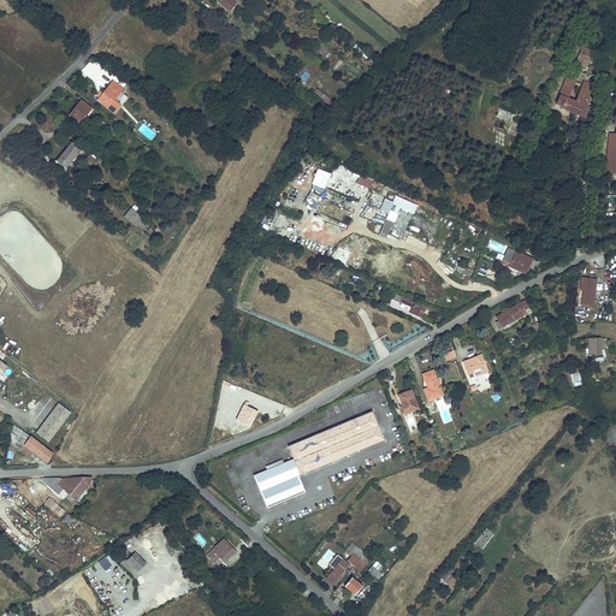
[(229,0),(223,0),(219,5),(230,15),(236,6),(229,0)]
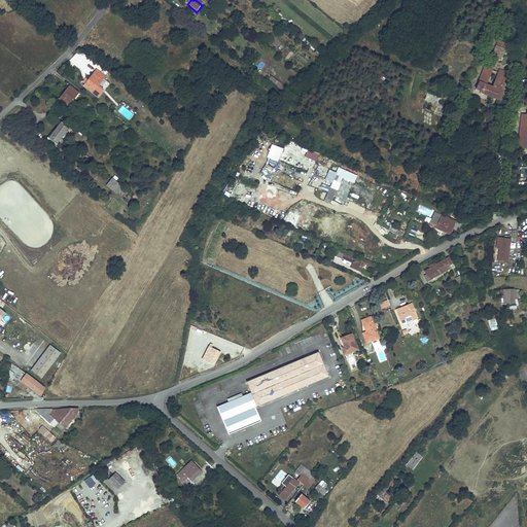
[(498,40),(496,44),(505,48),(507,43),(498,40)]
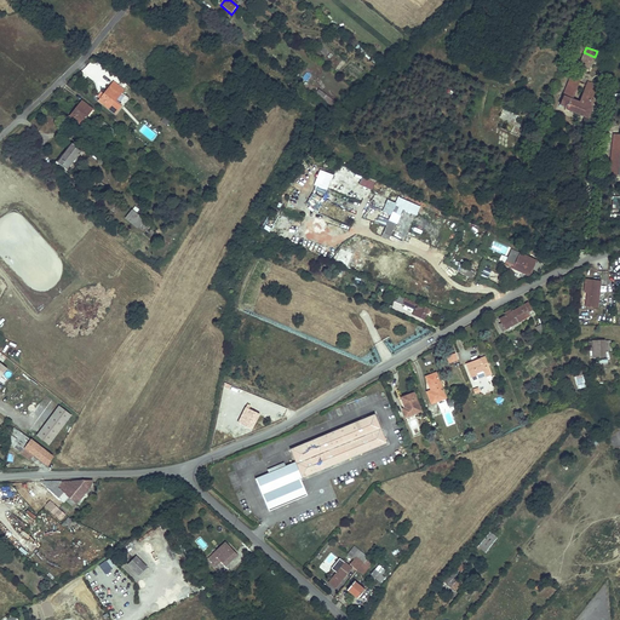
[(372,56),(365,49),(361,52),(361,53),(369,59),(372,56)]
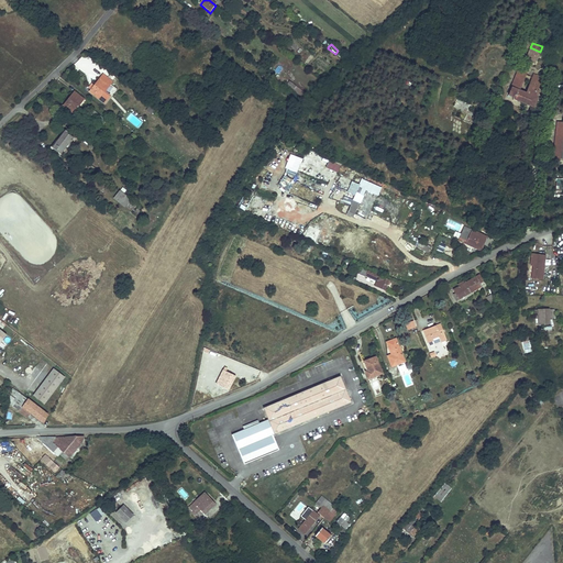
[(530,47),(526,59),(536,64),(540,52),(530,47)]
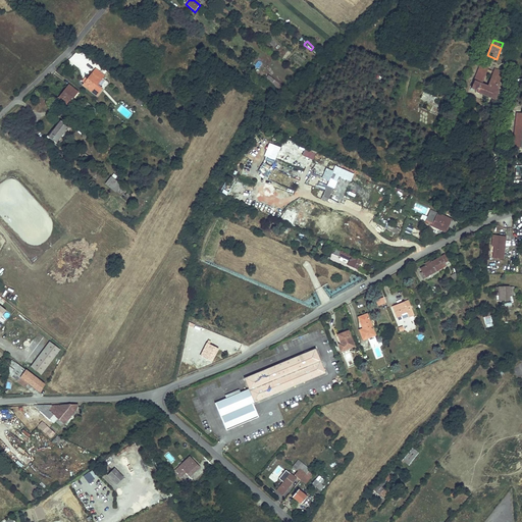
[(315,58),(319,61),(325,56),(315,48),(312,51),(318,55),(315,58)]
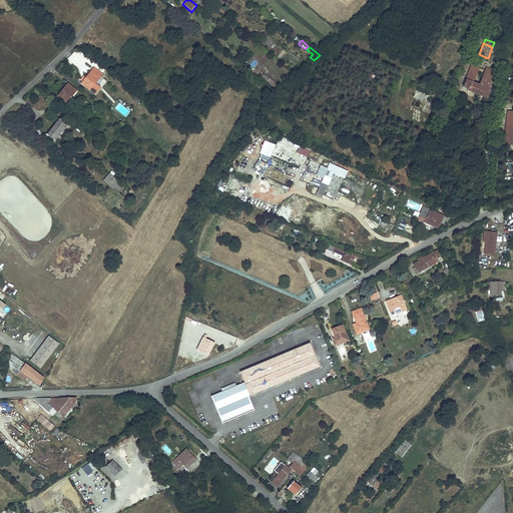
[(481,65),(474,62),(463,86),(470,89),(469,90),(486,98),(493,83),(490,82),(494,74),(492,73),(493,70),(486,68),(480,83),(475,81),(481,65)]
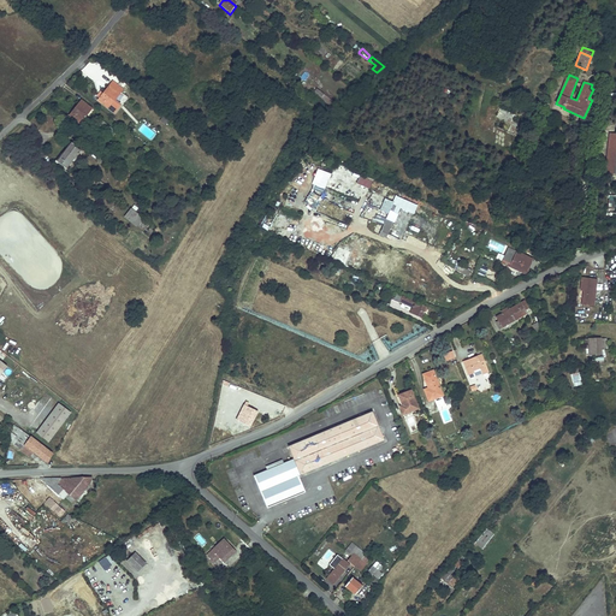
[(113,82),(99,101),(116,113),(123,106),(117,101),(124,90),(113,82)]
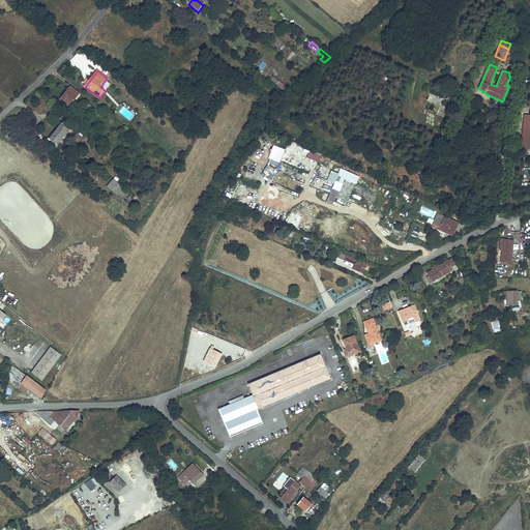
[(272,76),(270,80),(286,92),(289,88),(272,76)]
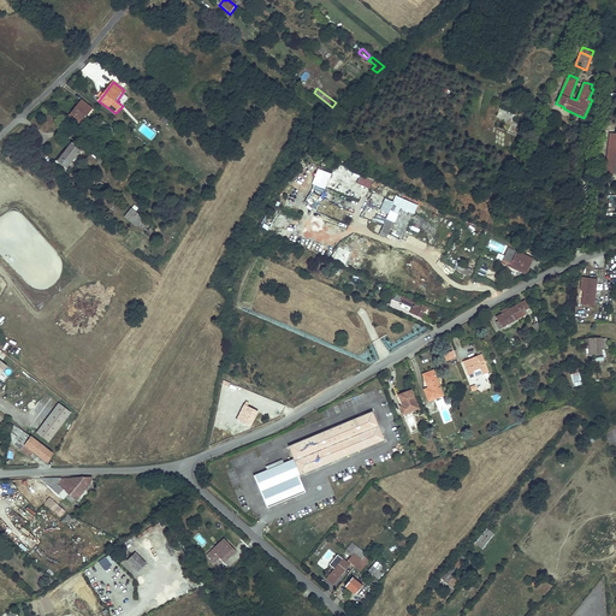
[(82,100),(70,116),(81,124),(93,108),(82,100)]
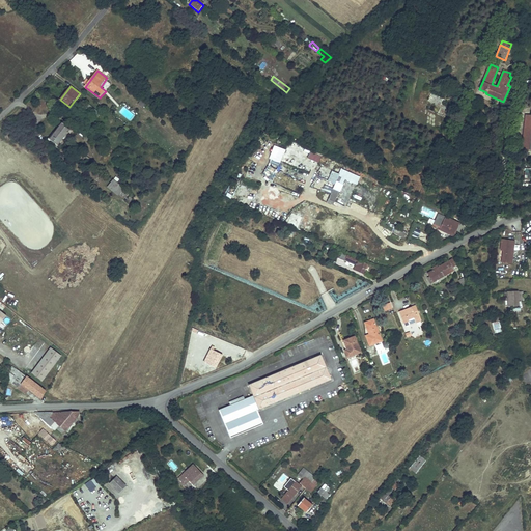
[(140,99),(137,103),(142,107),(145,104),(140,99)]
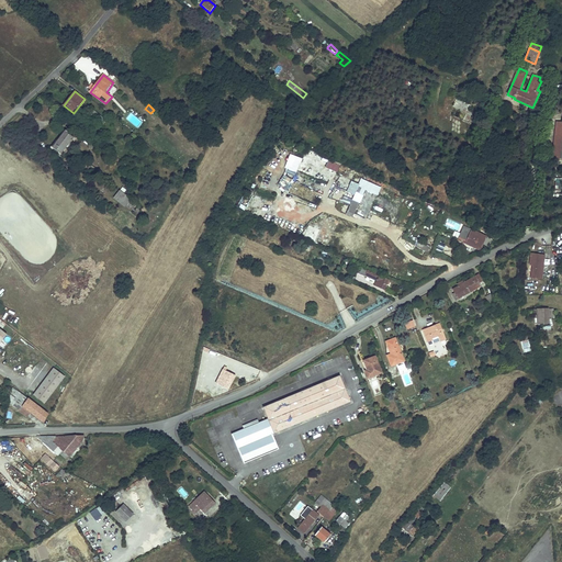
[(96,111),(91,116),(101,125),(105,120),(96,111)]
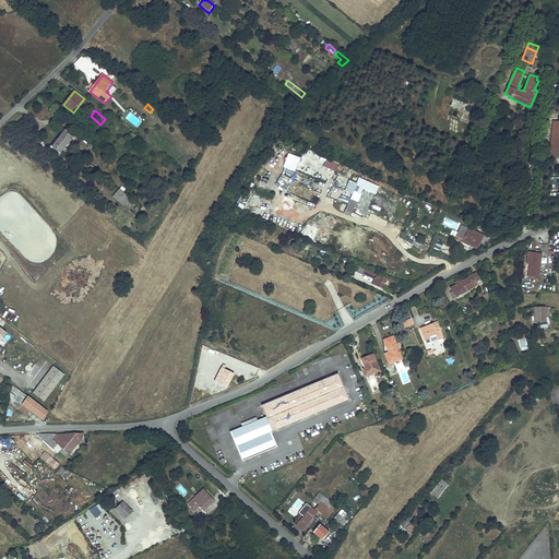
[(126,117),(137,128),(141,122),(130,111),(126,117)]
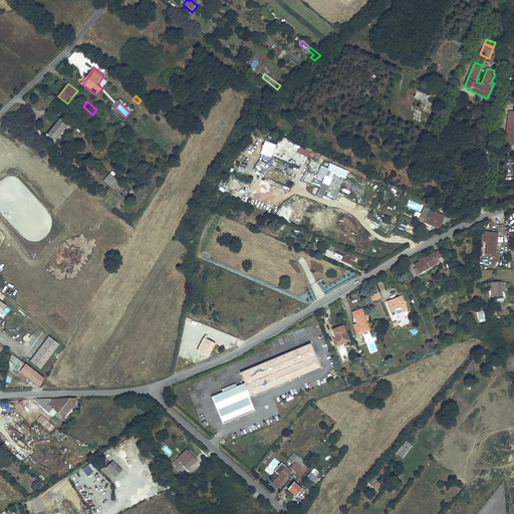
[(513,146),(513,131),(513,111),(508,110),(504,145),(513,146)]
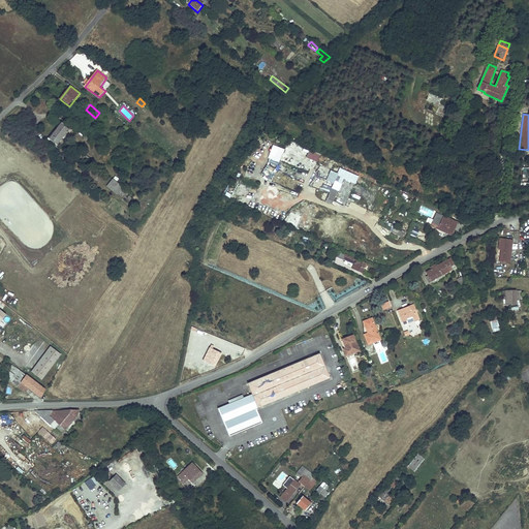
[(64,125),(52,139),(59,146),(69,133),(71,134),(72,131),(64,125)]
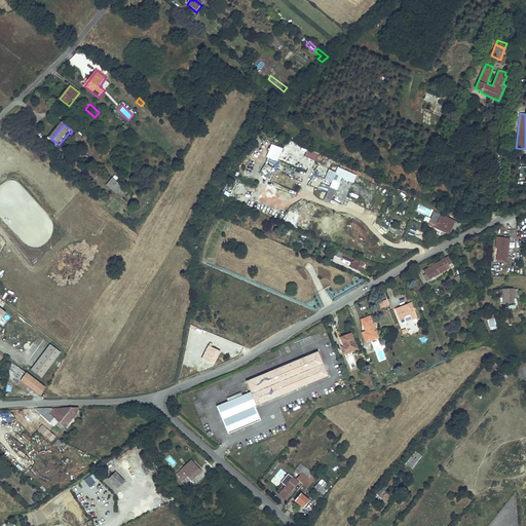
[(283,148),(272,144),(267,156),(277,161),(283,148)]
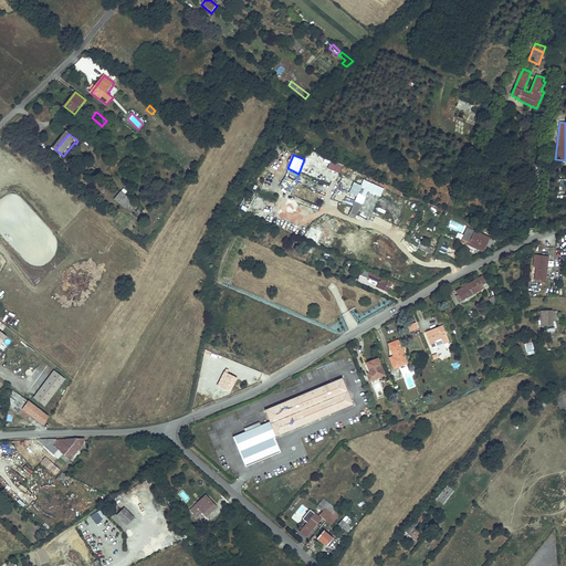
[(331,163),(327,168),(341,174),(343,168),(331,163)]
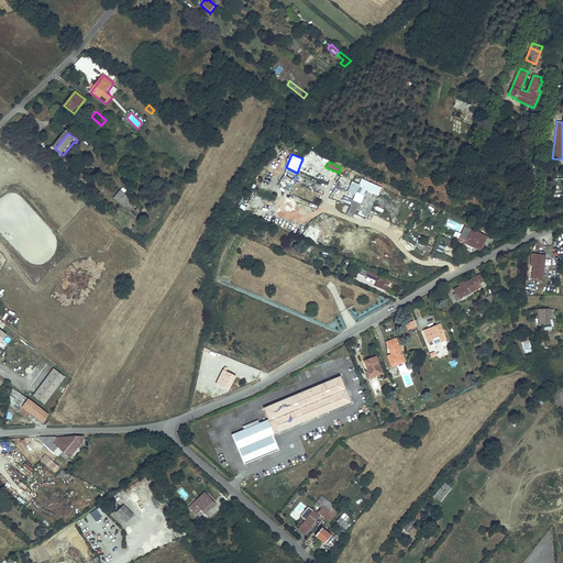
[(363,179),(360,186),(364,187),(378,194),(382,187),(363,179)]
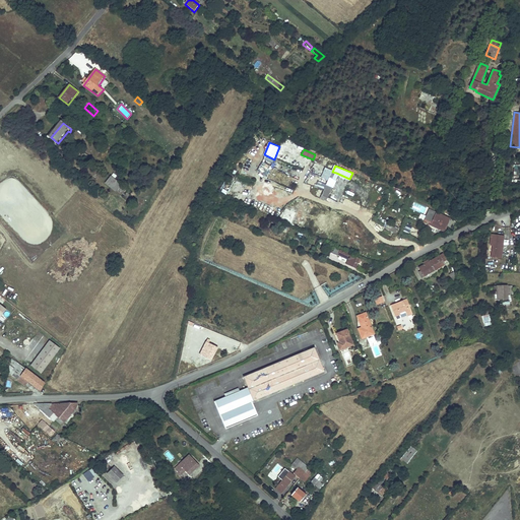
[(329,177),(331,171),(325,168),(321,177),(327,180),(329,177)]
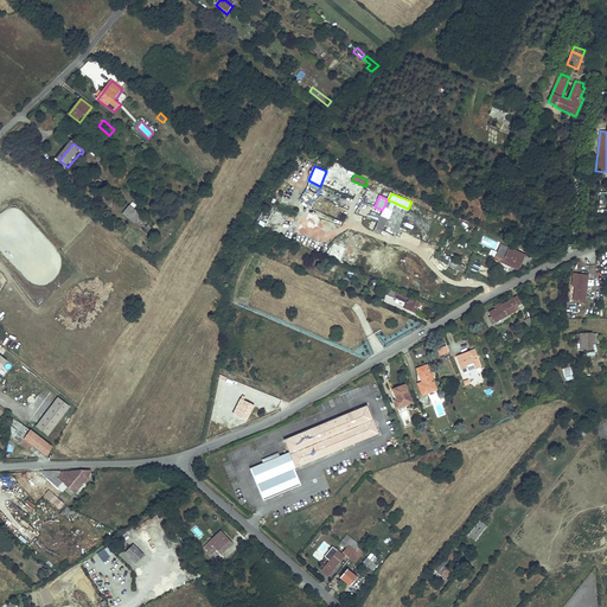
[(326,200),(323,211),(332,216),(332,215),(343,219),(347,209),(326,200)]
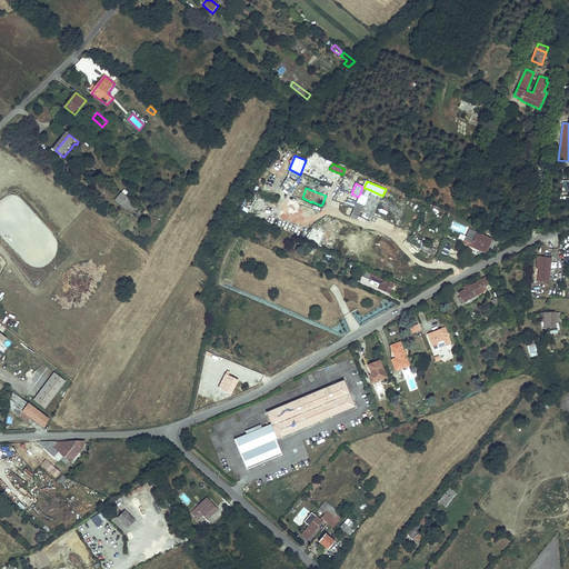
[(122,192),(116,200),(127,209),(130,206),(133,201),(122,192)]
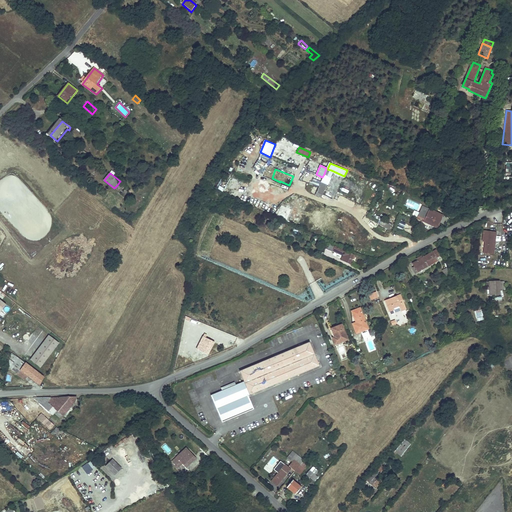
[(322,182),(317,192),(322,194),(330,177),(329,176),(325,175),(324,174),(322,177),(320,181),(322,182)]
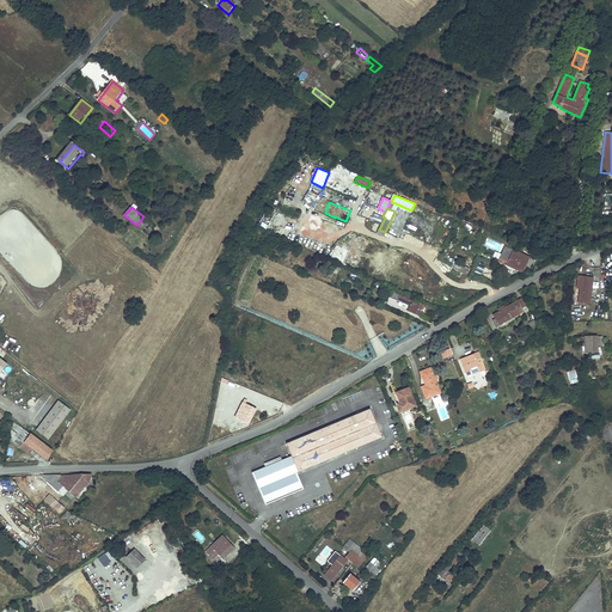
[(285,251),(282,257),(289,261),(293,252),(288,250),(289,248),(277,242),(275,248),(285,251)]
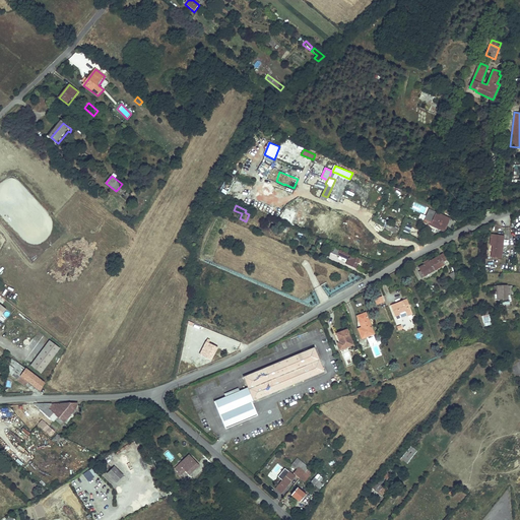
[(270,212),(277,215),(279,209),(272,206),(270,212)]
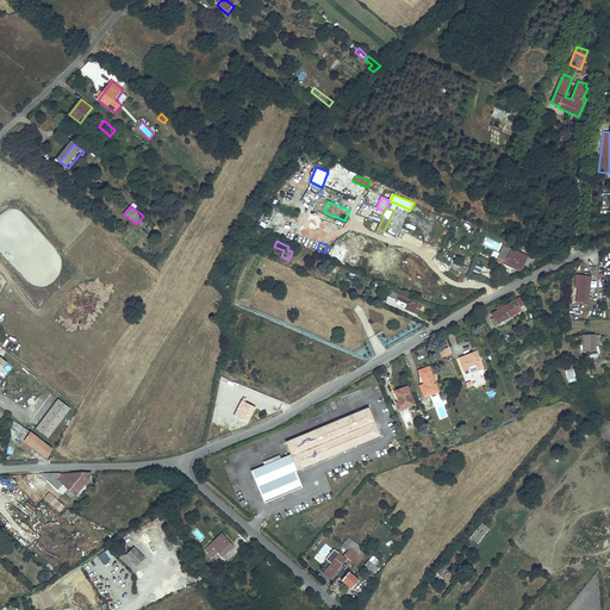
[(534,260),(503,246),(496,261),(521,273),(523,269),(528,272),(534,260)]
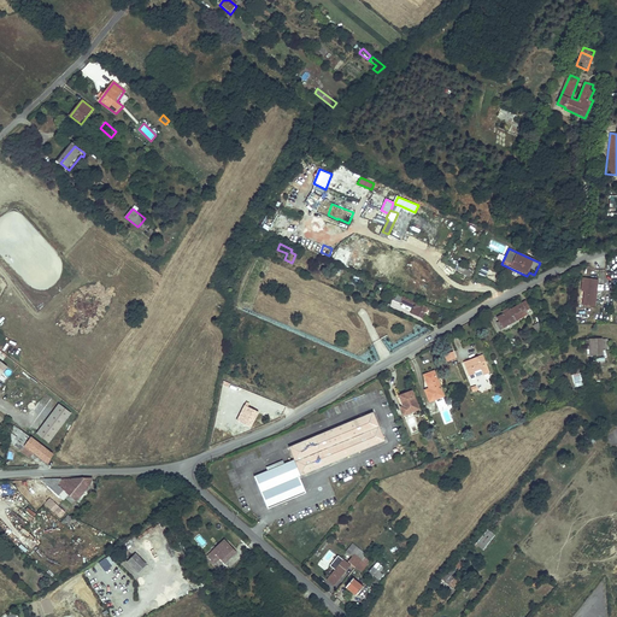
[(452,252),(450,256),(460,262),(463,257),(452,252)]
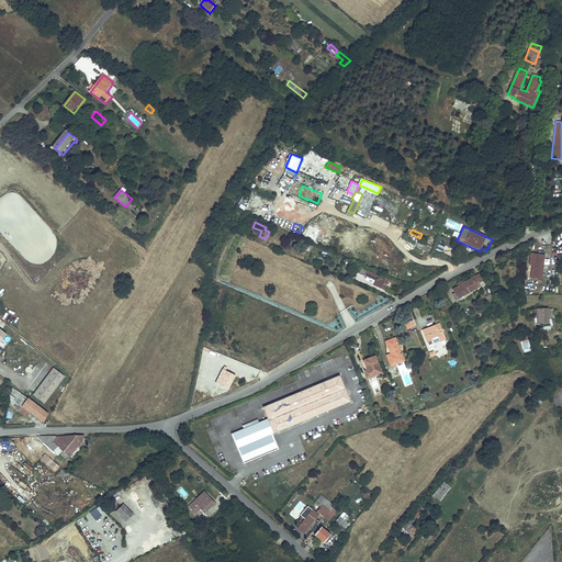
[(439,243),(436,250),(442,253),(445,245),(439,243)]
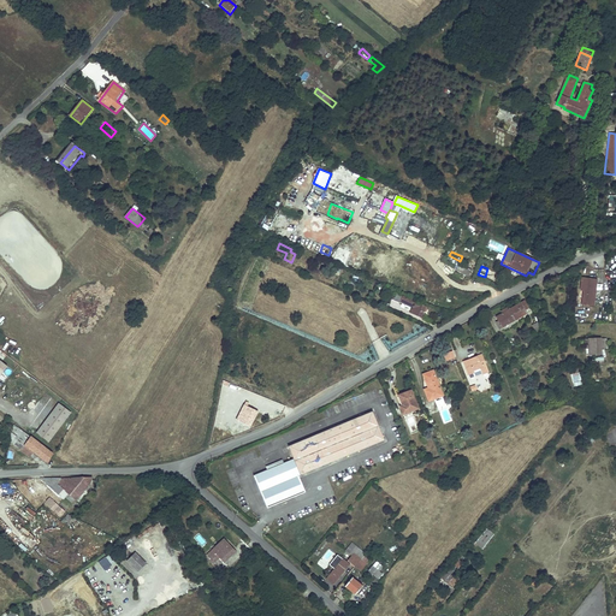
[(584,290),(581,303),(593,304),(594,295),(591,294),(593,283),(596,284),(597,278),(584,277),(581,289),(584,290)]
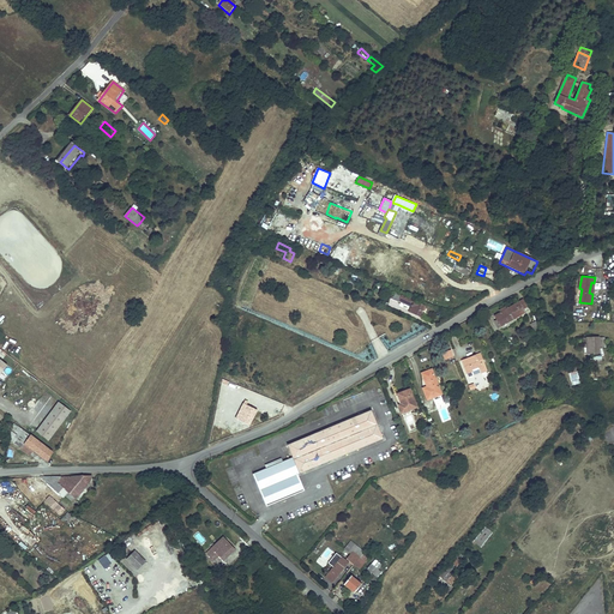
[(393,292),(390,299),(398,302),(398,301),(410,307),(410,305),(411,306),(409,313),(419,318),(422,312),(425,312),(426,308),(425,306),(413,300),(411,302),(410,301),(410,300),(393,292)]
